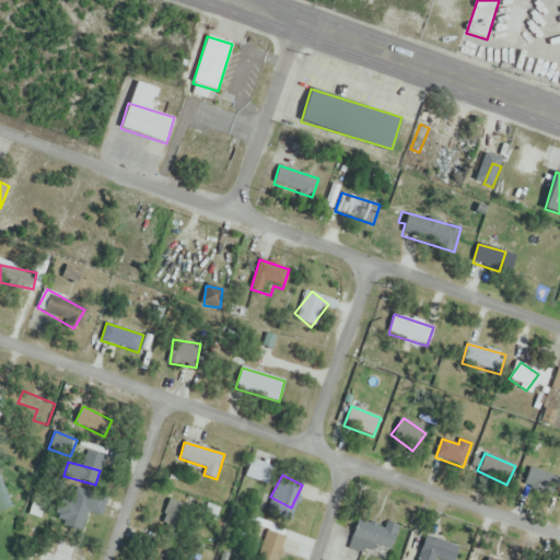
[(86,508),(86,491),(61,491),(61,517),(80,517),(80,508),(86,508)]
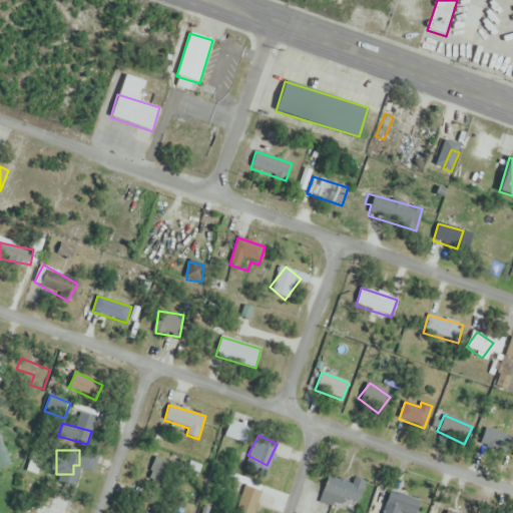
[(341,508),(344,499),(359,503),(366,482),(355,478),(354,483),(328,475),(320,502),(341,508)]
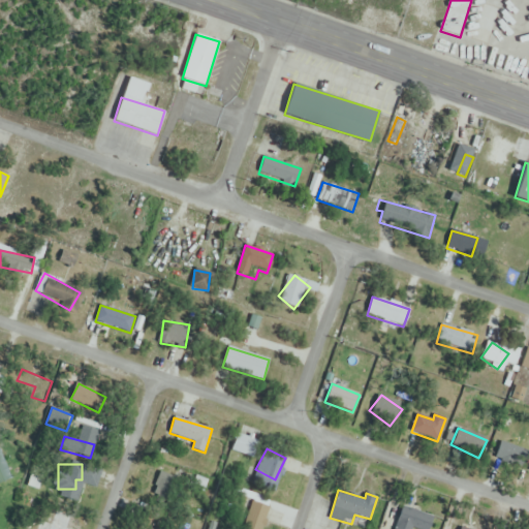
[(243,528),(261,528),(267,508),(249,504),(243,528)]
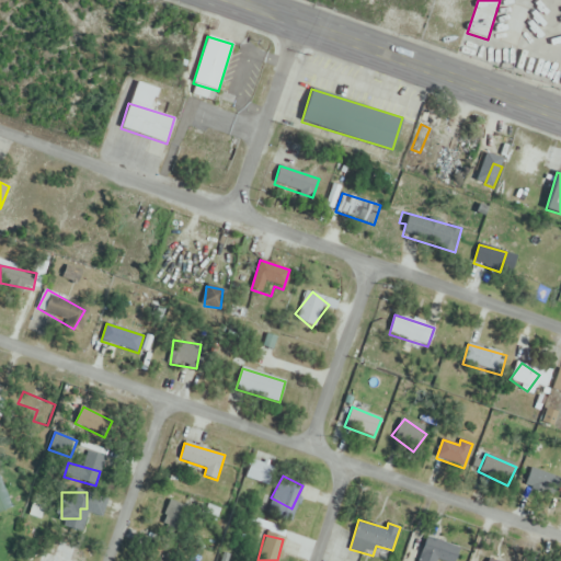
[(416,560),(444,560),(450,545),(425,537),(416,560)]
